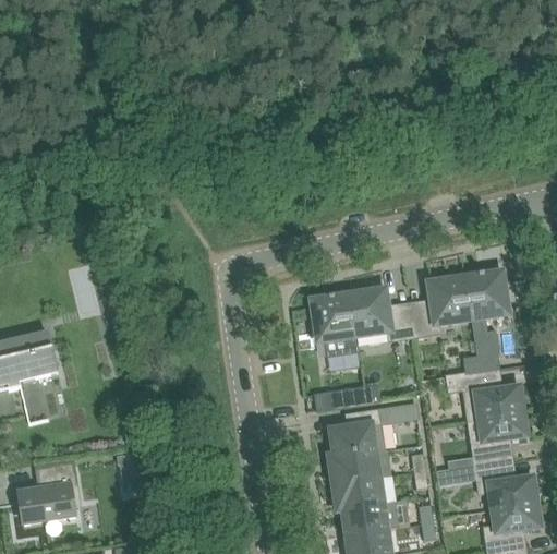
[(501,273),(465,278),(472,318),(471,320),(477,357),(494,353),(494,356),(499,354),(495,329),(487,330),(485,317),(486,316),(508,313),(501,273)]
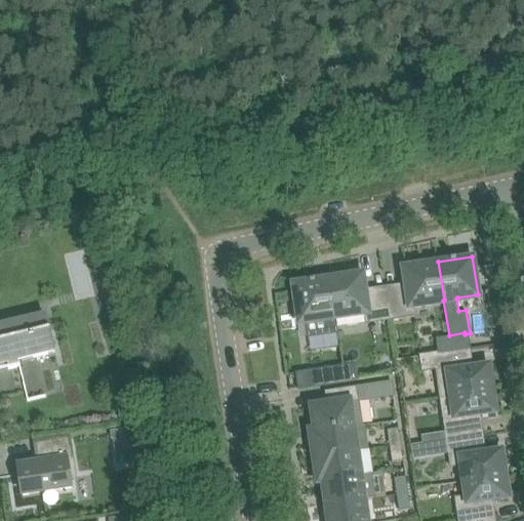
[(398,286),(386,287),(389,308),(391,316),(414,313),(413,305),(443,301),(444,299),(438,262),(437,262),(427,263),(417,265),(403,267),(404,272),(406,280),(406,284),(398,286)]
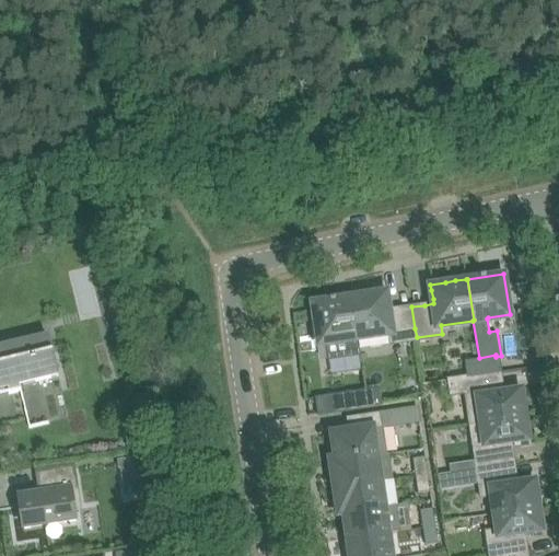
[(386,291),(350,297),(356,338),(357,338),(368,336),(389,333),(391,342),(417,338),(411,307),(389,310),(387,297),(386,291)]
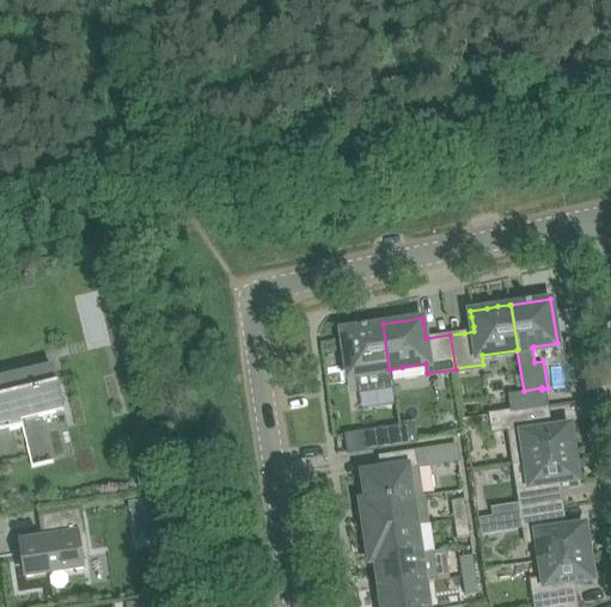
[(383,324),(342,330),(349,374),(354,374),(356,390),(382,386),(391,385),(392,385),(390,369),(389,369),(383,324)]
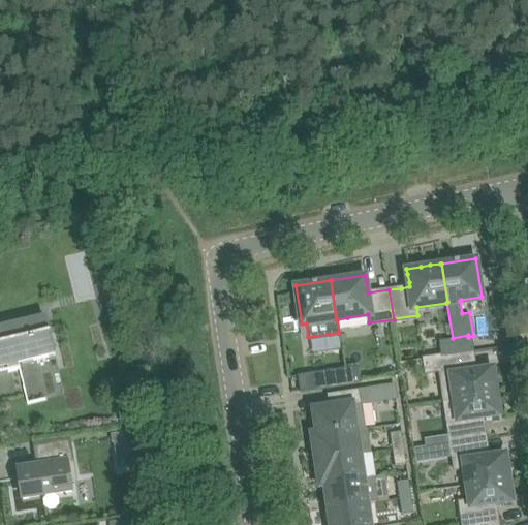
[(0,365),(7,363),(8,367),(7,367),(7,368),(20,366),(19,360),(55,351),(50,332),(29,336),(26,320),(0,326),(0,365)]
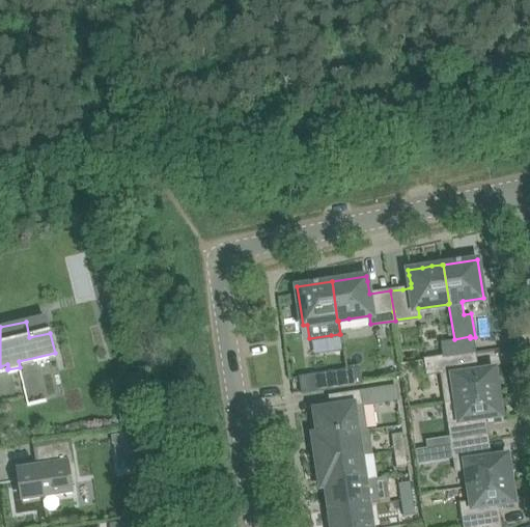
[(471,350),(470,336),(454,339),(442,340),(444,354),(471,350)]
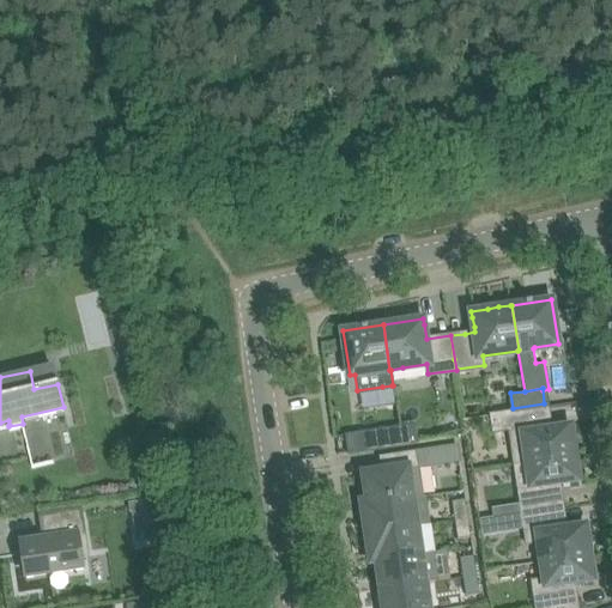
[(514,461),(574,451),(570,425),(547,429),(544,403),(513,408),(490,412),(492,430),(509,427),(514,461)]
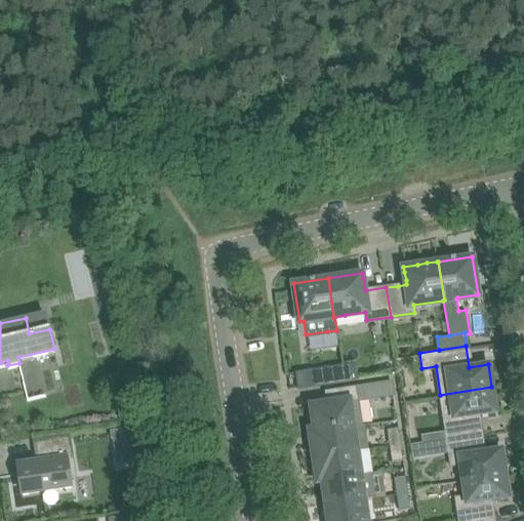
[(328,381),(356,376),(354,362),(327,366),(328,381)]
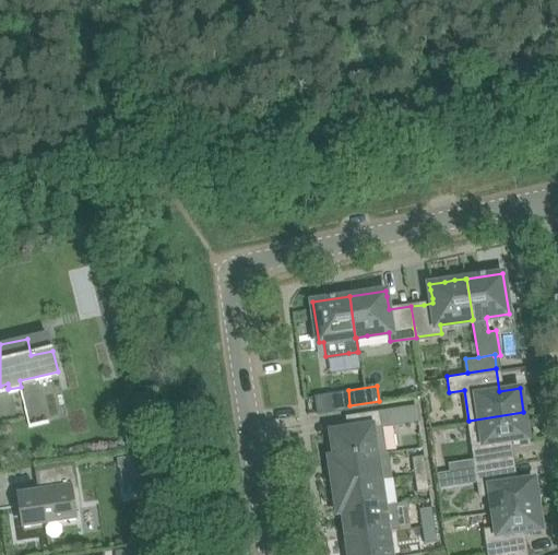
[(335,456),(335,458),(376,451),(386,450),(381,424),(419,418),(417,404),(379,410),(352,414),(354,427),(334,430),(336,440),(333,441),(335,456)]
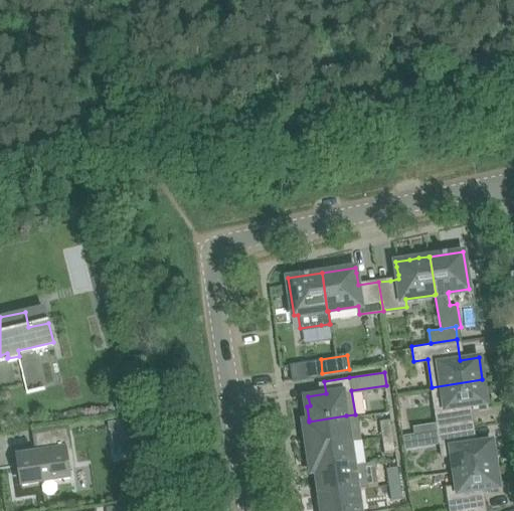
[(438,429),(470,423),(467,404),(485,401),(482,379),(432,387),(438,429)]
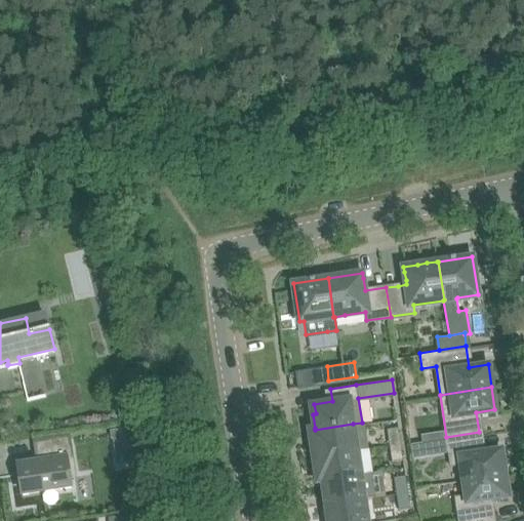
[(356,448),(353,424),(315,430),(315,428),(310,429),(314,454),(356,448)]
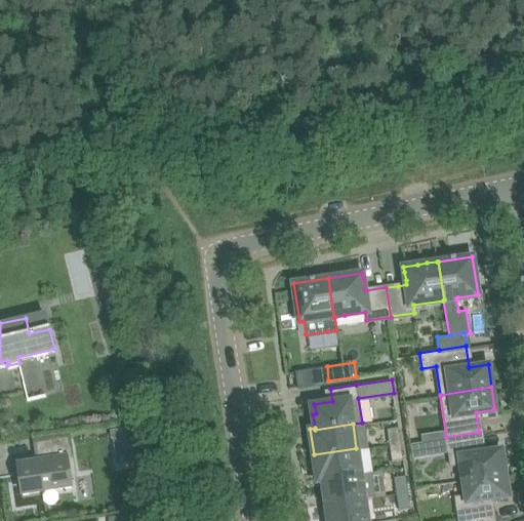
[(128,426),(109,429),(111,437),(112,437),(113,443),(130,441),(128,426)]
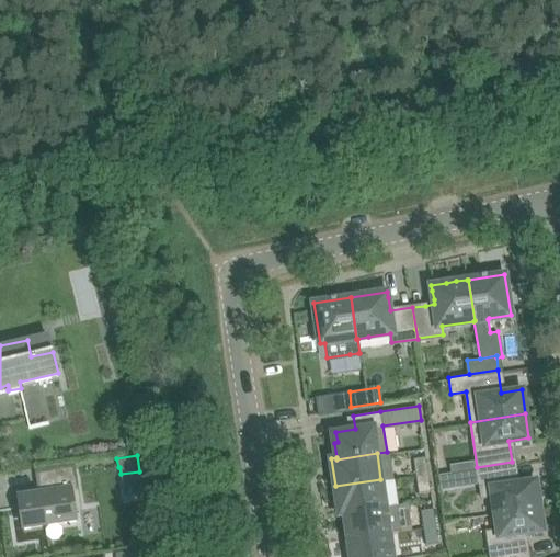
[(415,474),(427,473),(425,455),(413,456),(415,474)]
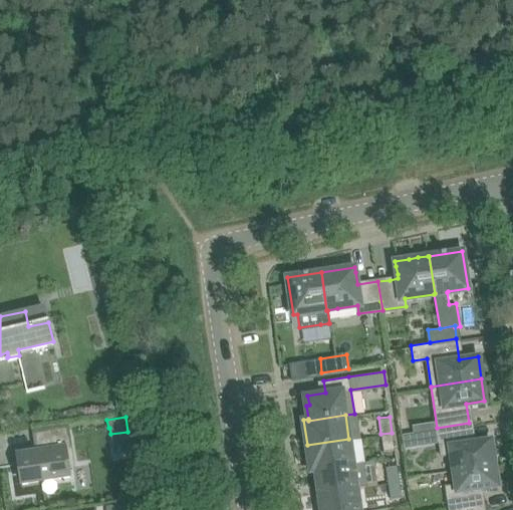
[(472,443),(469,423),(437,428),(441,454),(452,453),(454,468),(494,462),(490,440),(472,443)]
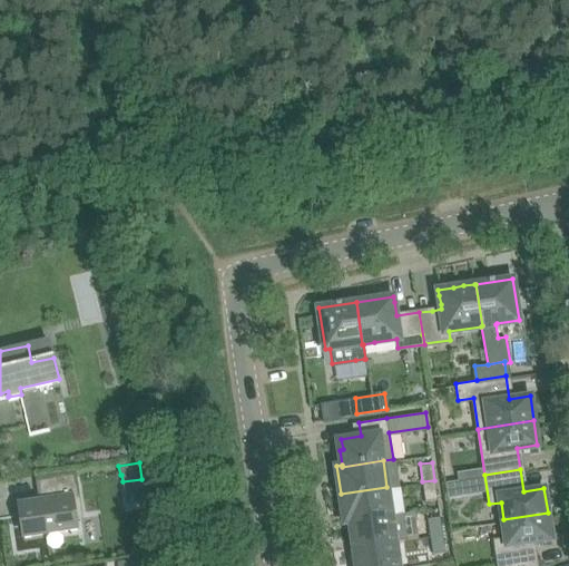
[(80,514),(74,472),(59,475),(38,478),(41,500),(19,504),(20,511),(0,514),(0,515),(20,513),(25,534),(46,530),(77,526),(75,515),(80,514)]
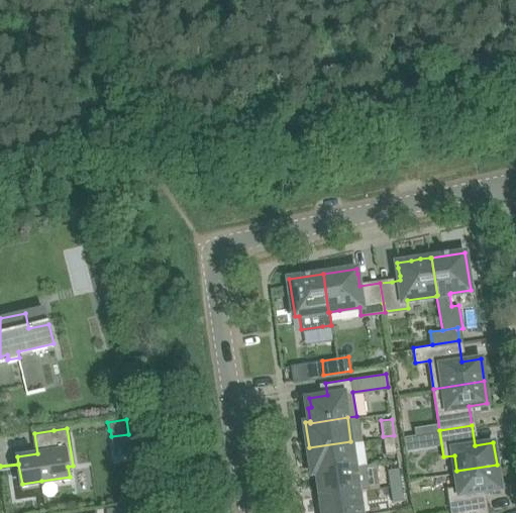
[(128,434),(111,436),(114,451),(130,448),(128,434)]
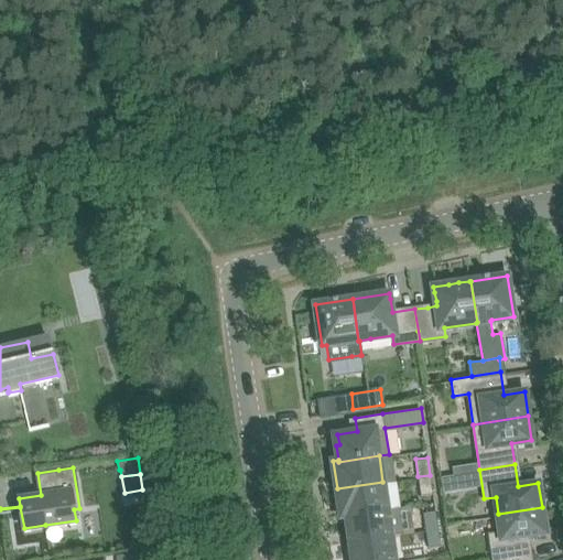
[(453,474),(441,476),(443,491),(455,488),(453,474)]
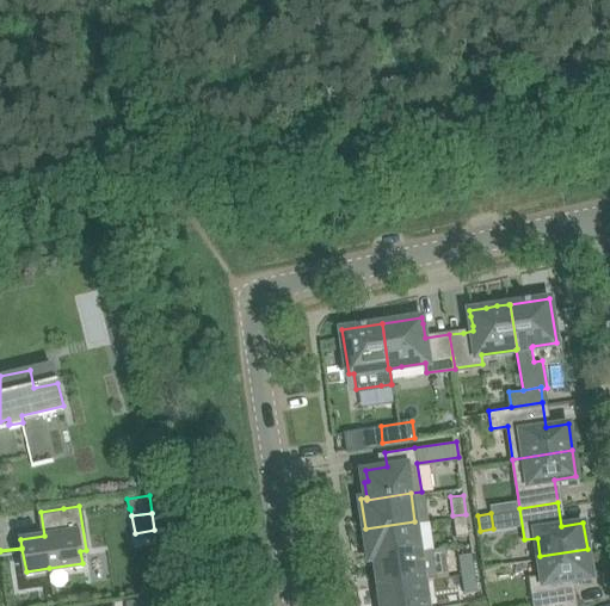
[(455,535),(469,533),(466,514),(453,515),(455,535)]
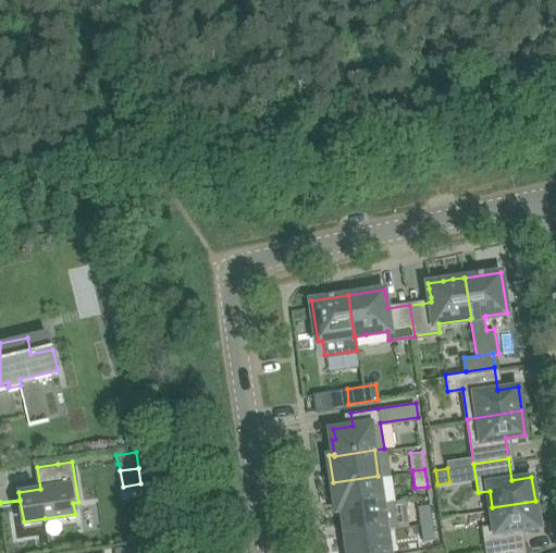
[(378,476),(333,482),(336,507),(342,506),(382,501),(378,476)]
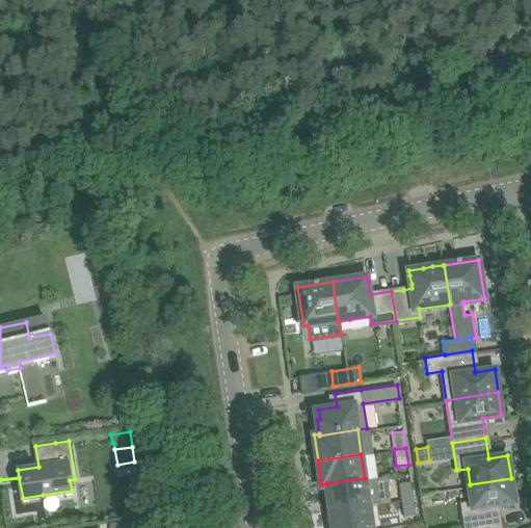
[(330,509),(368,503),(380,502),(376,476),(365,478),(326,483),(330,509)]
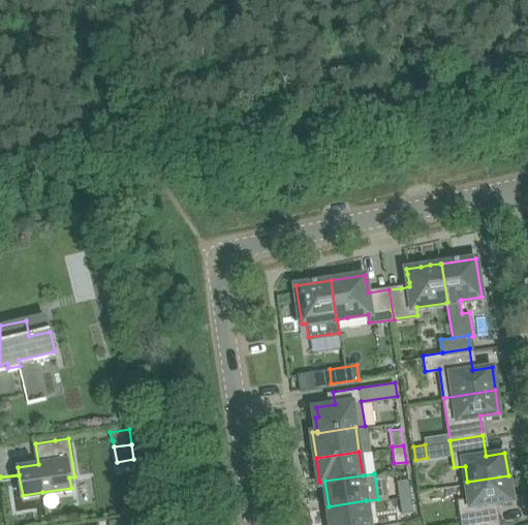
[(462,524),(470,524),(495,521),(492,501),(511,498),(508,475),(467,482),(469,497),(459,499),(462,524)]
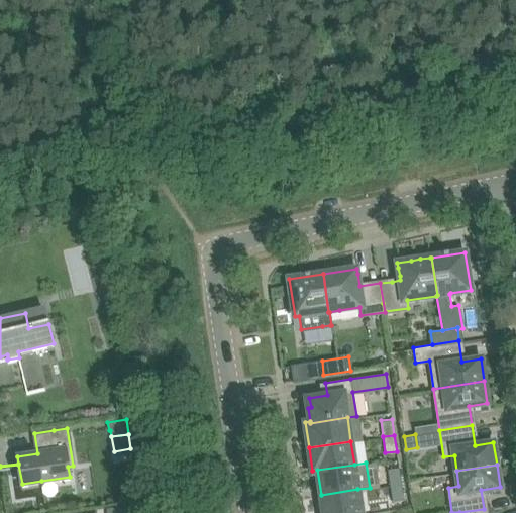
[(390,485),(401,483),(399,467),(388,469),(390,485)]
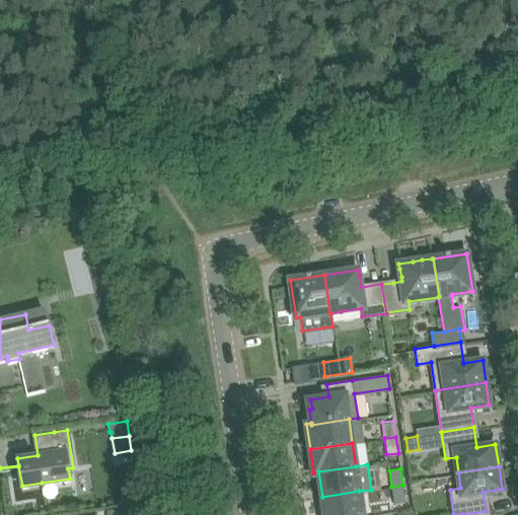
[(393,503),(405,501),(402,485),(391,487),(393,503)]
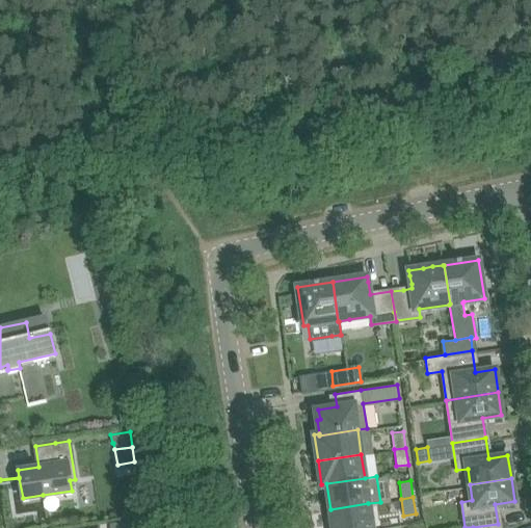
[(333,527),(371,527),(368,503),(330,509),(333,527)]
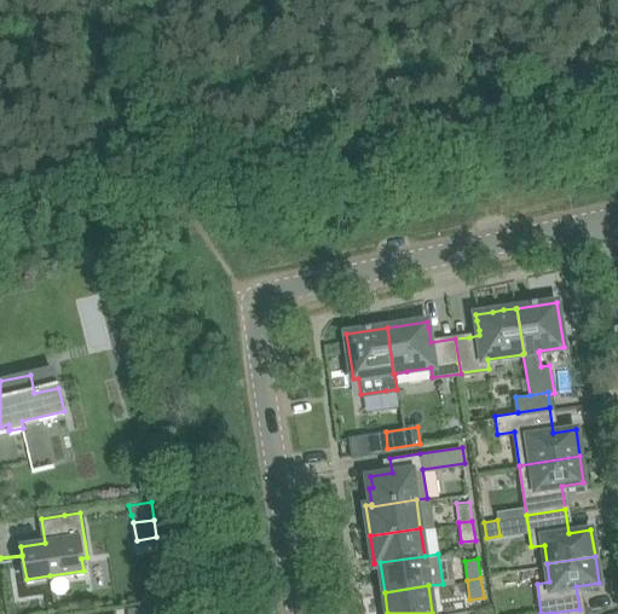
[(168,613),(167,601),(127,607),(127,613),(168,613)]
